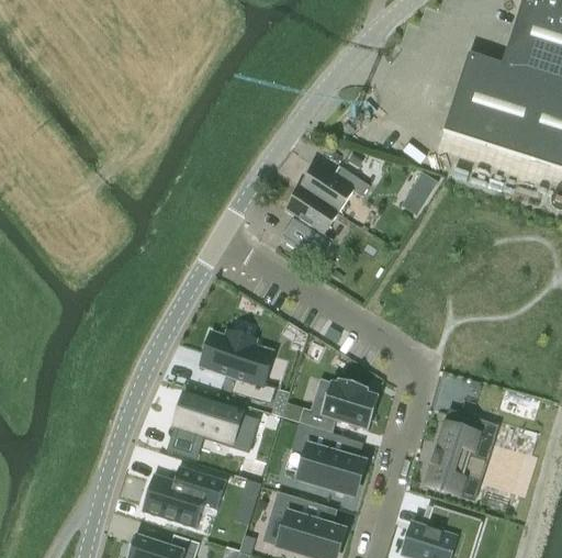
[(442,130),(561,167),(561,0),(521,0),(502,62),(468,52),(442,130)]
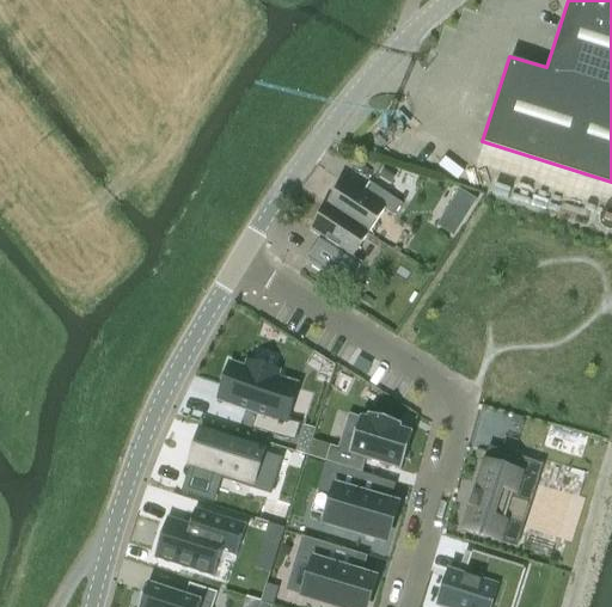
[(342,178),(325,203),(368,230),(384,207),(393,213),(402,201),(377,184),(369,196),(342,178)]
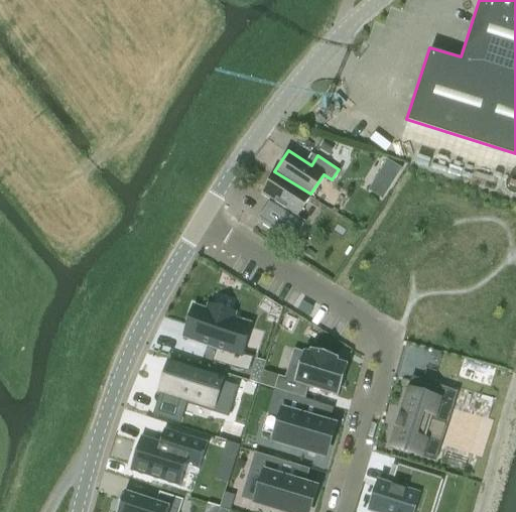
[(388,154),(379,170),(393,178),(402,163),(388,154)]
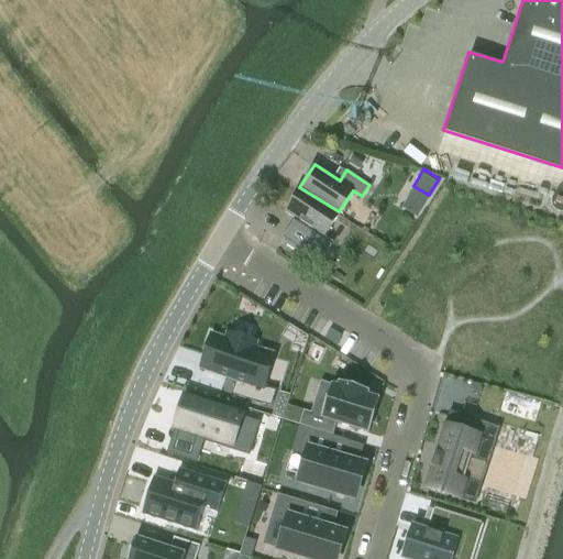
[(295,217),(280,239),(318,263),(333,240),(324,233),(339,211),(299,187),(285,209),(295,217)]
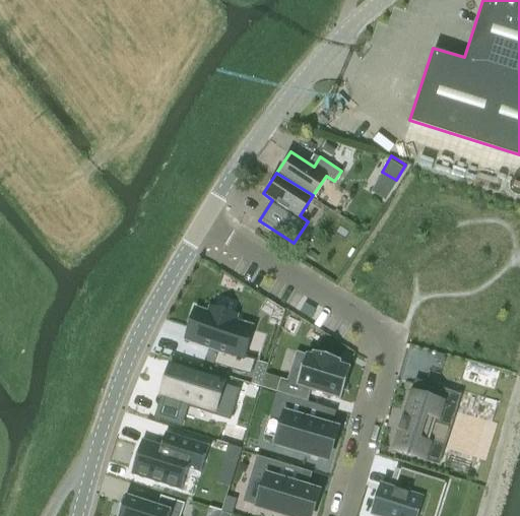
[(519,178),(517,178),(516,178),(514,178),(513,179),(512,180),(511,181),(510,182),(510,183),(509,184),(509,186),(509,187),(510,189),(510,190),(511,191),(512,192),(513,193),(514,194),(516,194),(517,194),(519,194),(519,193),(519,178)]
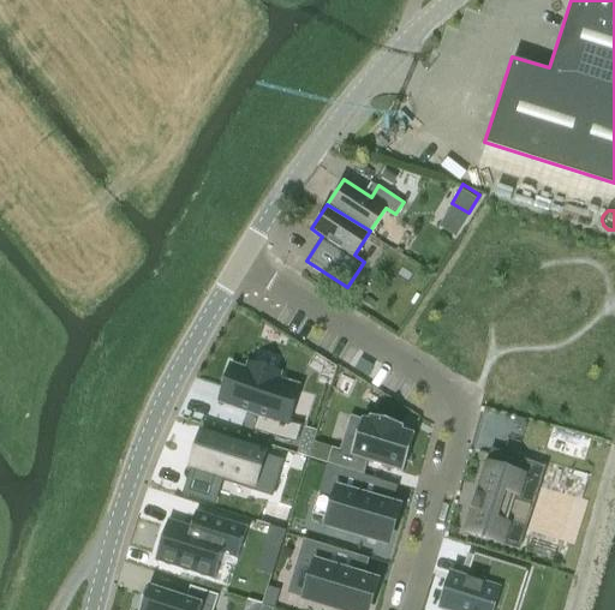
[(231,362),(220,398),(258,410),(254,425),(296,438),(300,422),(286,417),(298,382),(278,376),(279,370),(248,360),(245,366),(231,362)]
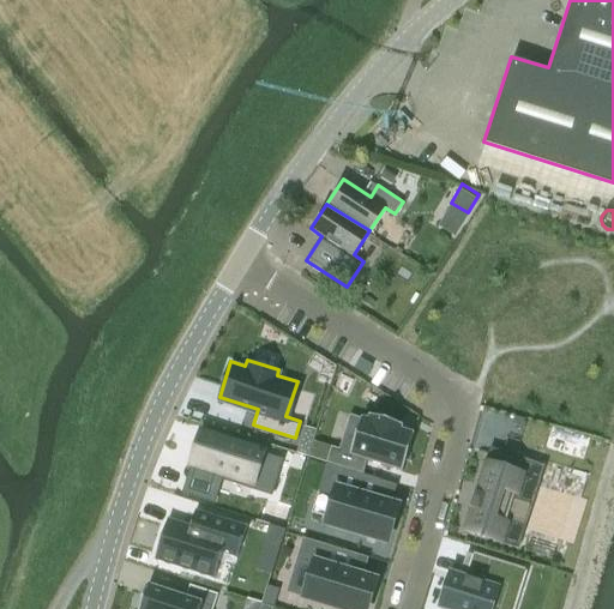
[(331,444),(326,459),(362,471),(367,457),(402,468),(414,432),(413,432),(414,427),(401,423),(402,423),(369,412),(368,417),(349,411),(338,446),(331,444)]
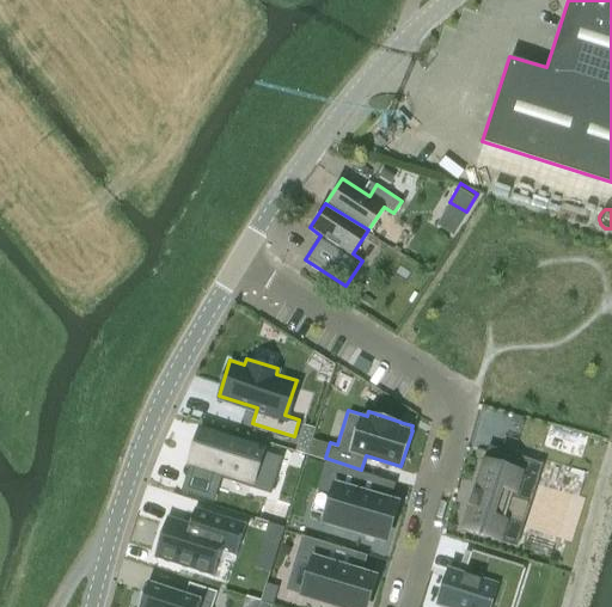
[(194,463),(185,489),(206,495),(214,468),(270,486),(281,454),(200,428),(195,443),(189,460),(194,463)]
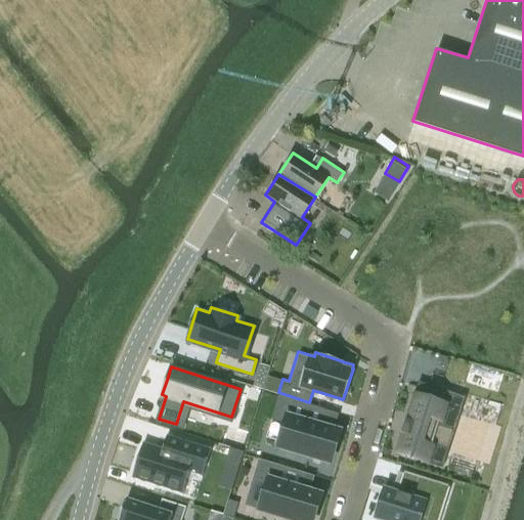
[(404,434),(398,451),(426,461),(432,442),(447,447),(459,409),(488,420),(493,404),(464,395),(429,384),(424,398),(417,395),(408,422),(404,421),(401,432),(404,434)]
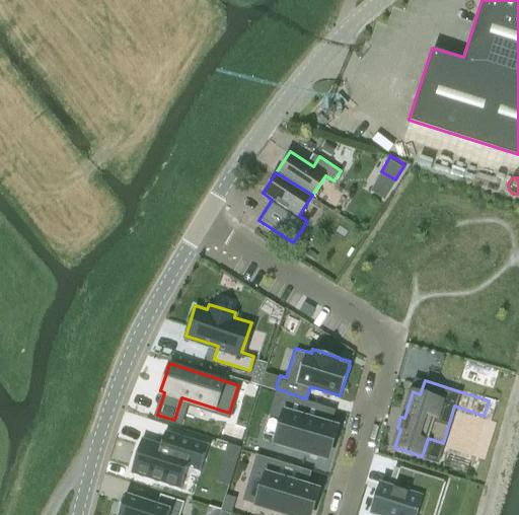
[(290,394),(276,442),(325,456),(336,425),(320,421),(324,405),(290,394)]
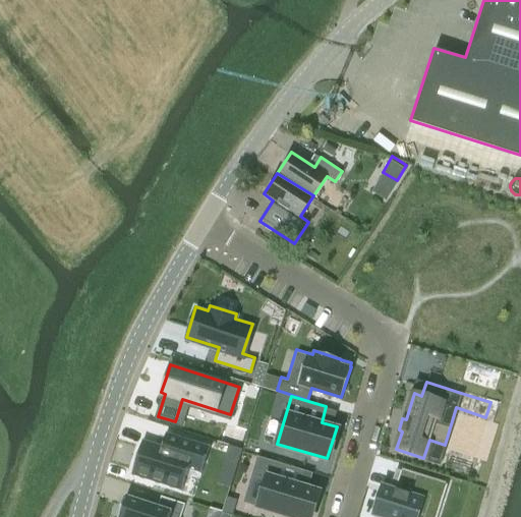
[(141,437),(130,473),(131,474),(132,472),(180,487),(180,490),(181,490),(188,466),(199,470),(199,471),(200,472),(209,444),(208,444),(208,445),(166,432),(167,431),(165,429),(161,445),(142,439),(143,438),(141,437)]
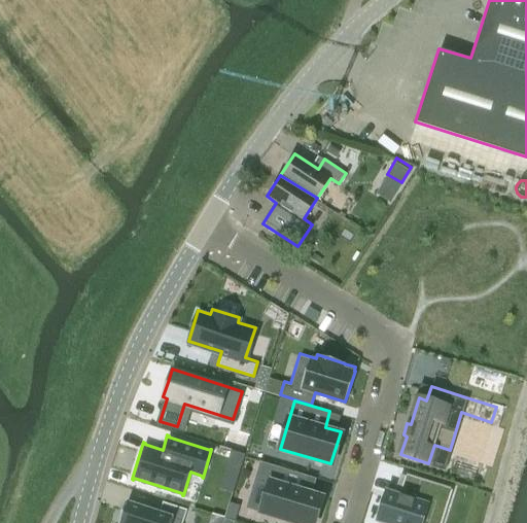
[(255,478),(247,506),(261,510),(260,512),(297,522),(313,522),(321,495),(302,489),(307,474),(259,459),(254,478),(255,478)]
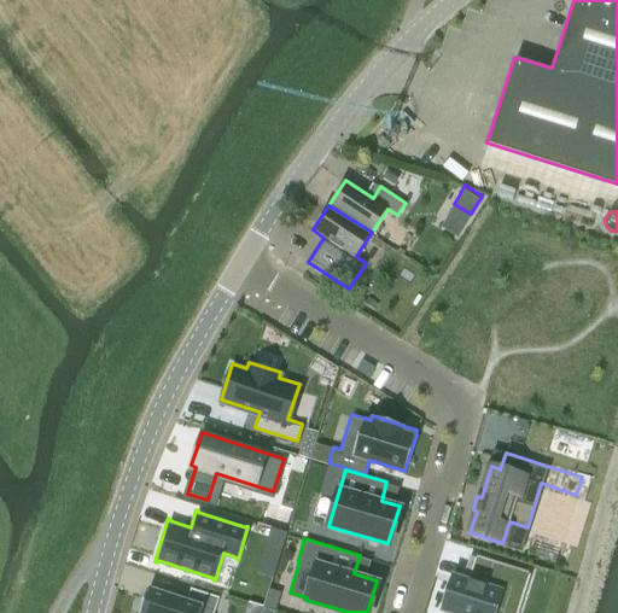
[(452,579),(442,608),(455,612),(493,612),(495,608),(511,612),(514,612),(529,570),(477,554),(466,584),(452,579)]
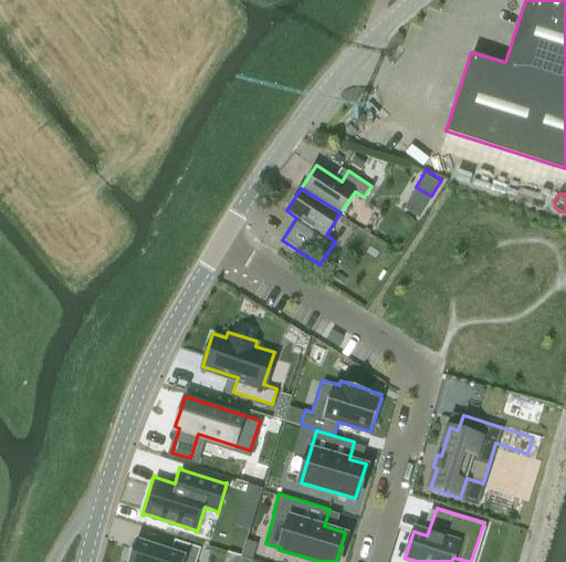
[(135,539),(127,561),(195,561),(200,545),(175,538),(170,550),(135,539)]
